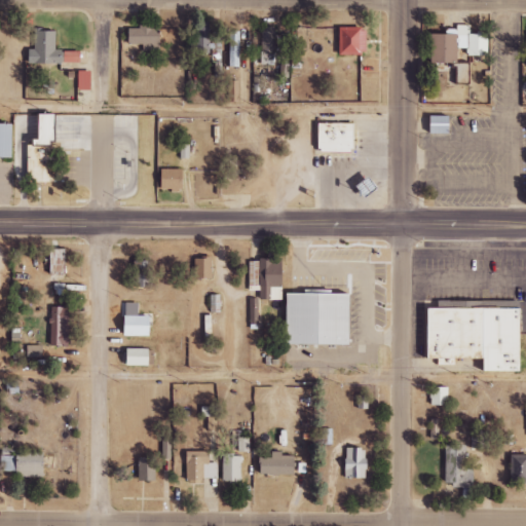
[(145,50),(161,50),(162,27),(130,27),(129,44),(145,44),(145,50)]
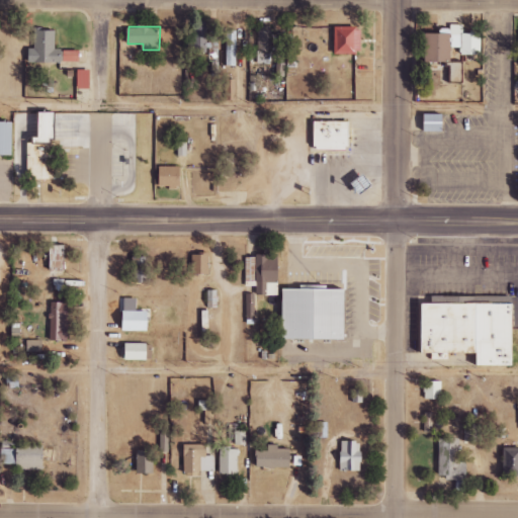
[(335,55),(361,55),(362,27),(335,26),(335,55)]
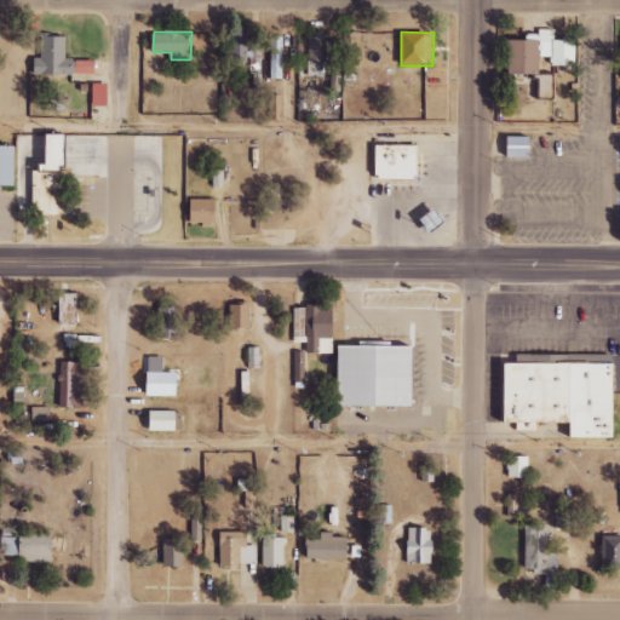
[(512,41),(511,74),(541,75),(543,58),(552,58),(552,67),(577,67),(577,41),(556,40),(556,33),(529,32),(529,41),(512,41)]
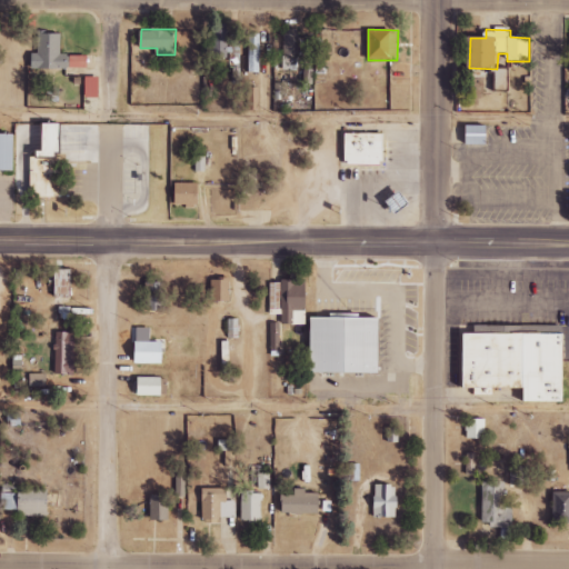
[(230,60),(229,30),(202,31),(203,62),(230,60)]
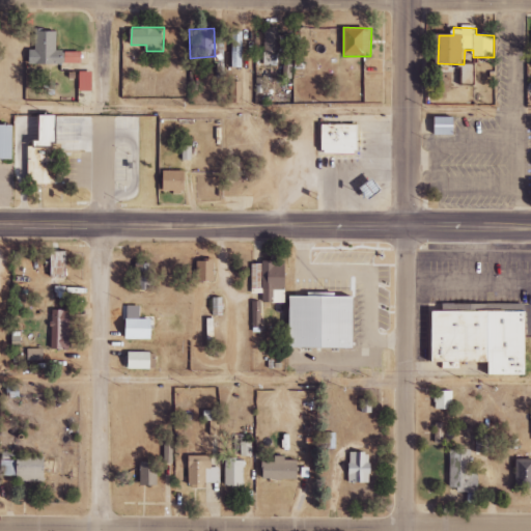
[(231,67),(243,67),(243,29),(227,29),(227,52),(232,52),(231,67)]
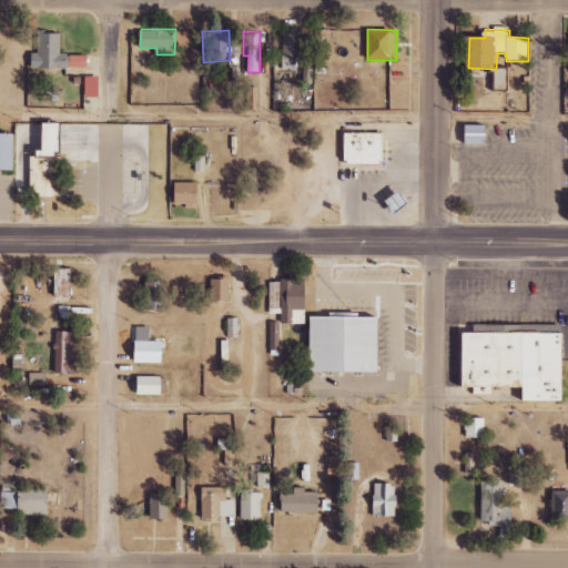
[(62,34),(38,33),(38,53),(31,53),(31,69),(69,70),(69,54),(61,54),(62,34)]
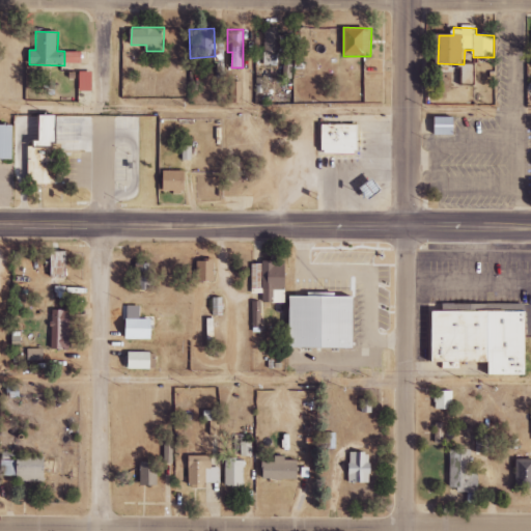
[(65,63),(82,63),(82,52),(65,52),(65,63)]
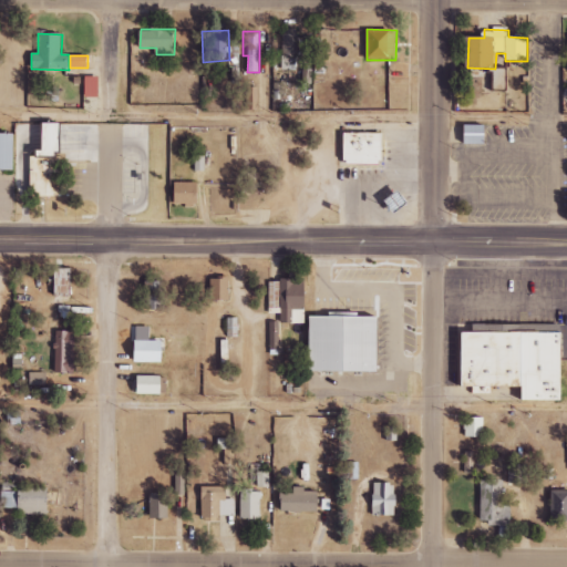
[(494,90),(506,90),(506,69),(494,69),(494,90)]
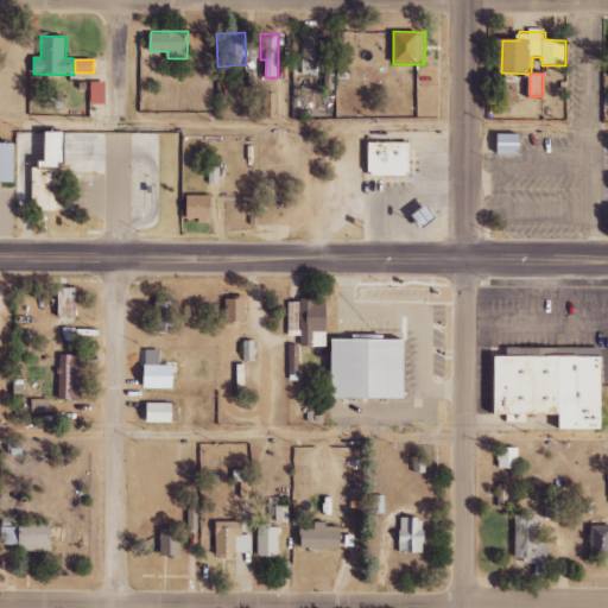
[(90,105),(106,105),(107,83),(92,82),(90,105)]
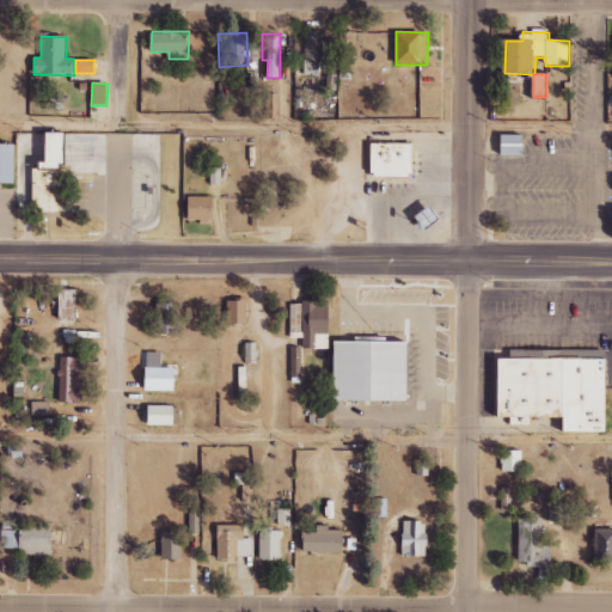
[(48,133),(47,169),(66,169),(67,133),(48,133)]
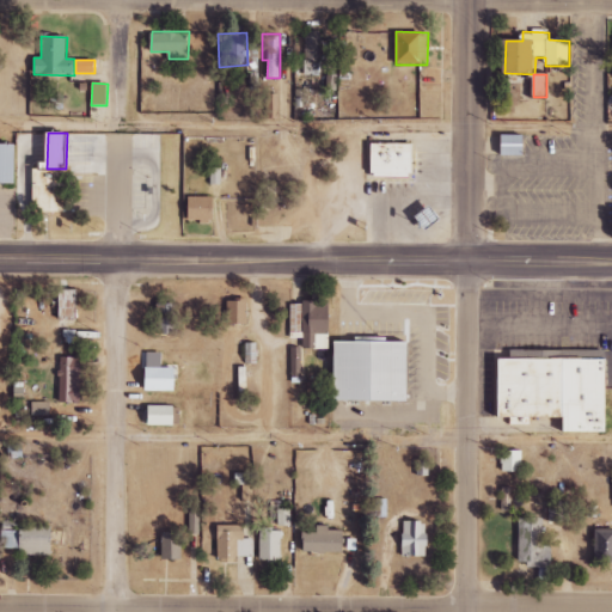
[(510,138),(509,163),(533,163),(533,138),(510,138)]
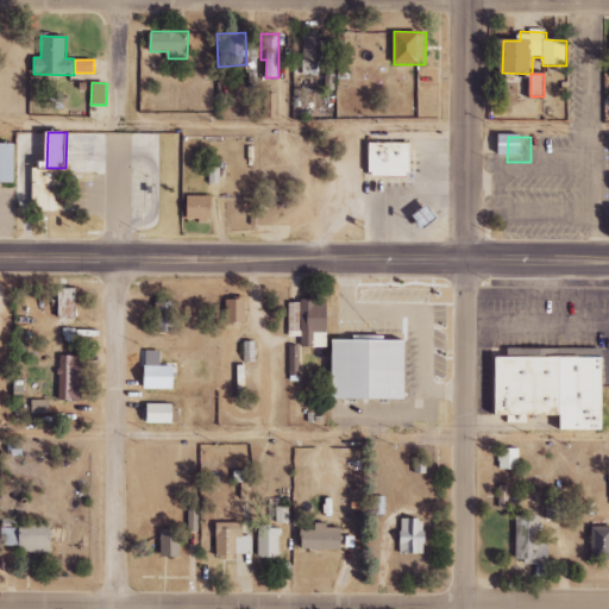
[(0,182),(14,183),(16,144),(0,143),(0,182)]
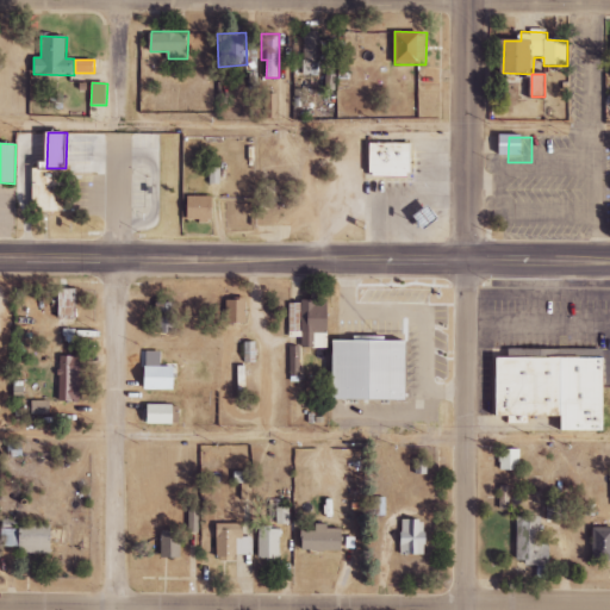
[(378,145),(378,173),(383,173),(383,180),(416,180),(416,175),(419,175),(419,145),(378,145)]
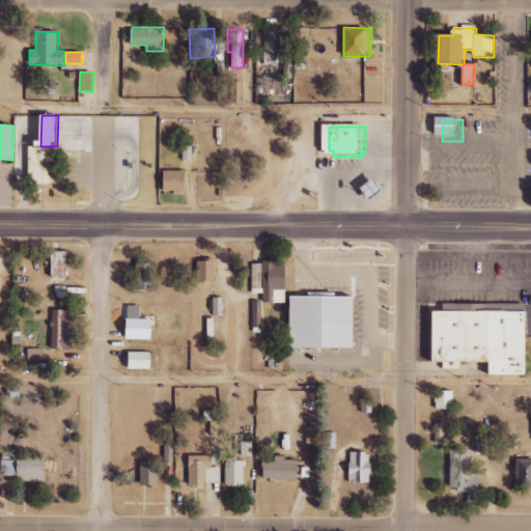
[(183,160),(192,161),(192,146),(184,146),(183,160)]
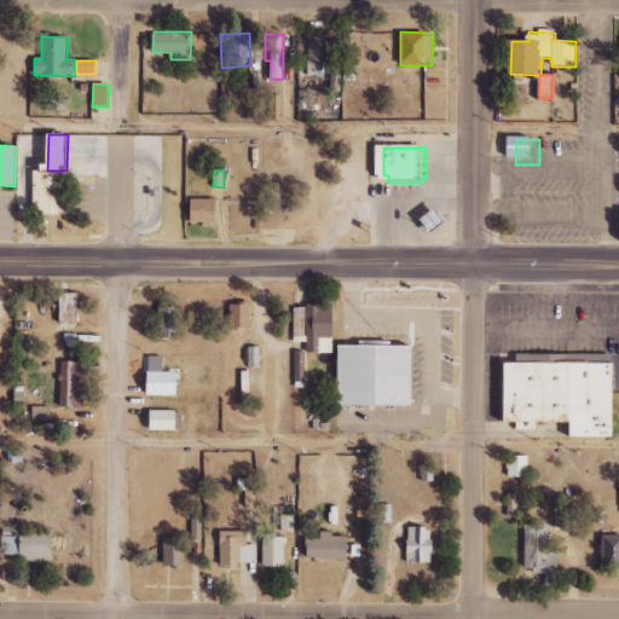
[(33,174),(34,215),(61,214),(59,191),(50,191),(50,173),(33,174)]
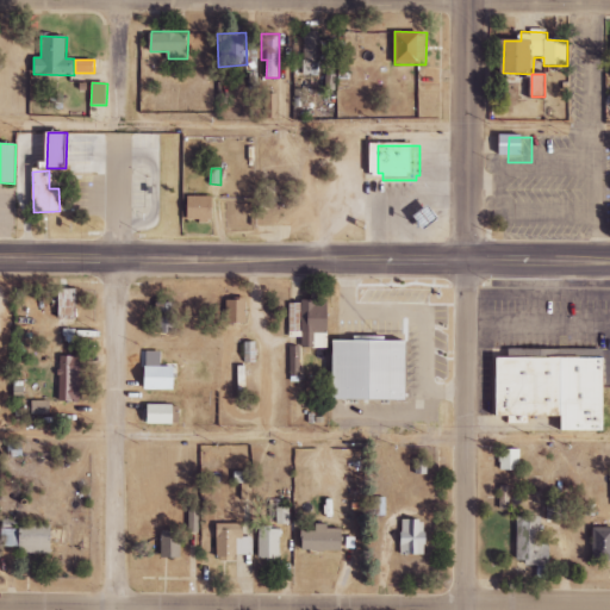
[(215,197),(188,195),(188,221),(215,221),(215,197)]
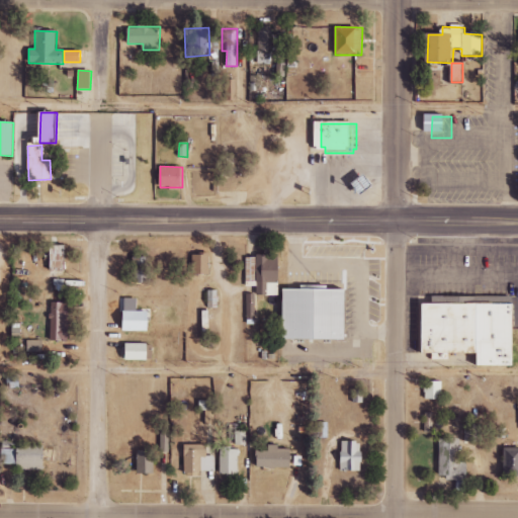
[(358,184),(367,196),(379,187),(370,175),(358,184)]
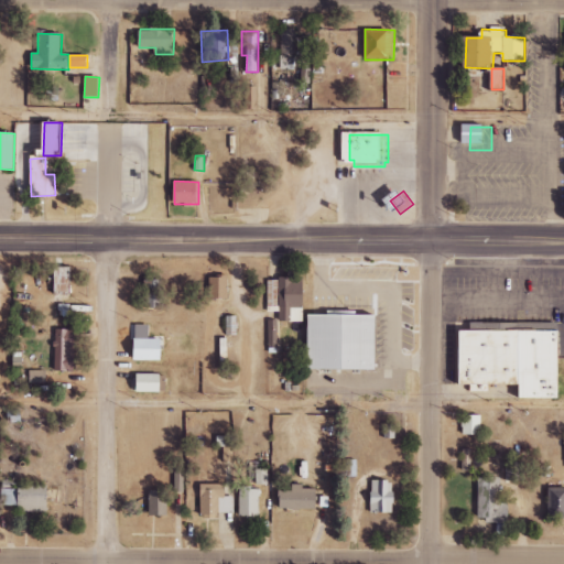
[(55,293),(71,293),(72,268),(56,268),(55,293)]
